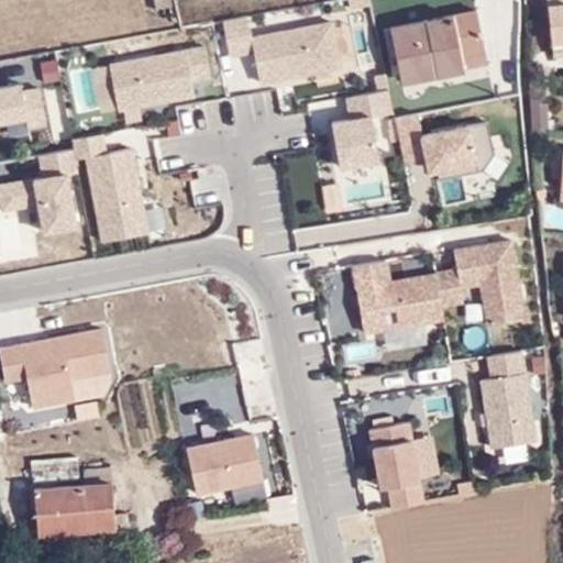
[(562,0),(548,2),(552,41),(562,39),(562,0)]
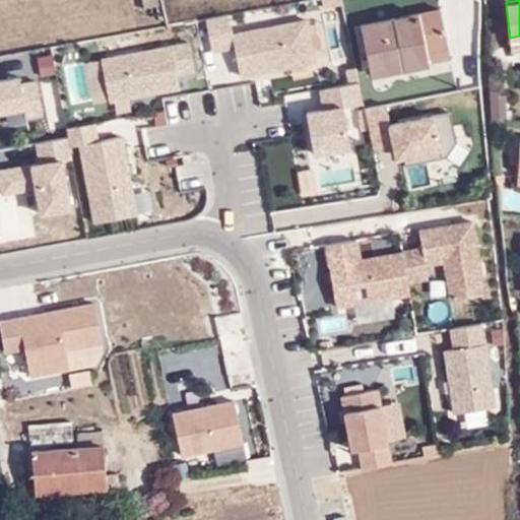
[(429,62),(427,51),(447,47),(440,4),(360,21),(371,74),(429,62)]
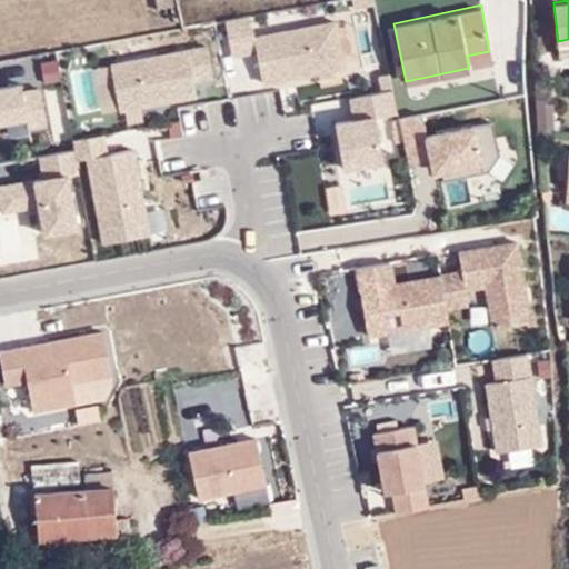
[(249,12),(225,17),(231,52),(256,48),(262,79),(343,65),(335,19),(253,35),(249,12)]
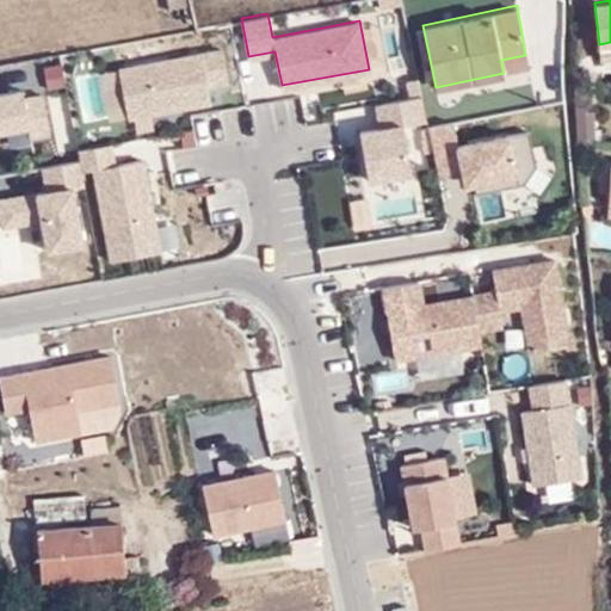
[(610,42),(599,44),(600,54),(610,53),(610,42)]
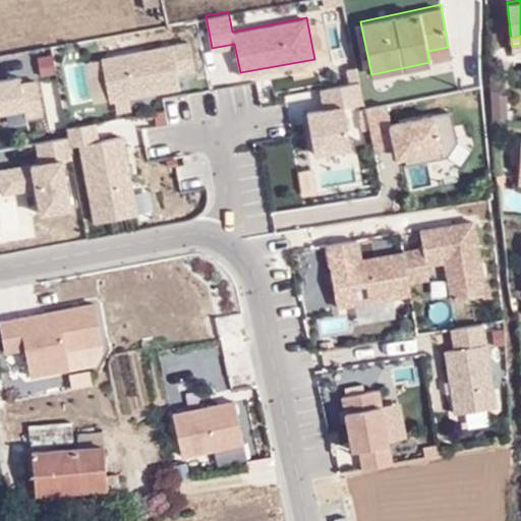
[(189,40),(101,56),(109,97),(179,84),(176,70),(194,67),(189,40)]
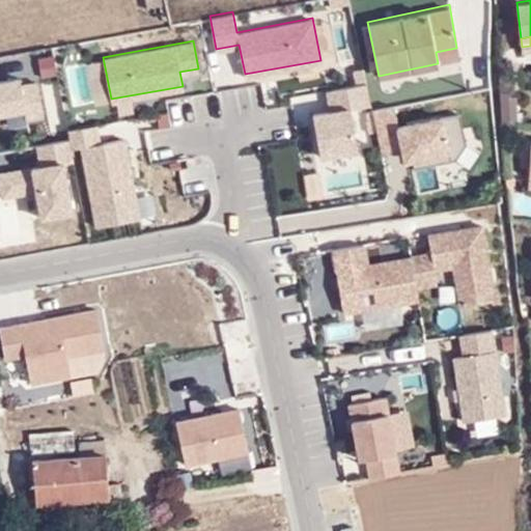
[(438,63),(459,58),(456,48),(436,52),(438,63)]
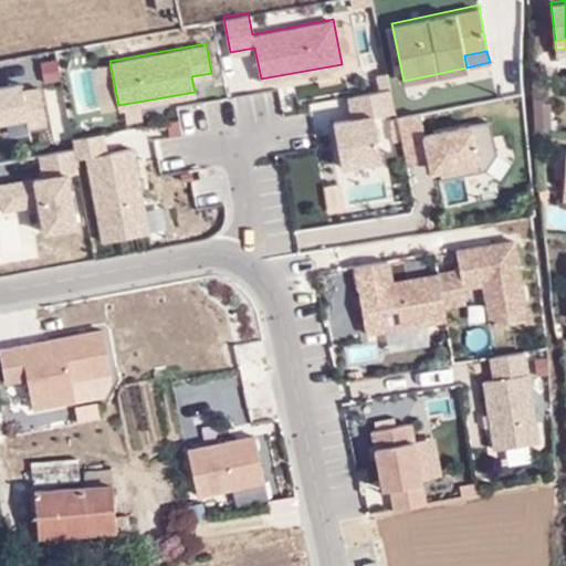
[(21,85),(19,76),(0,80),(0,114),(24,111),(27,121),(44,116),(39,82),(21,85)]
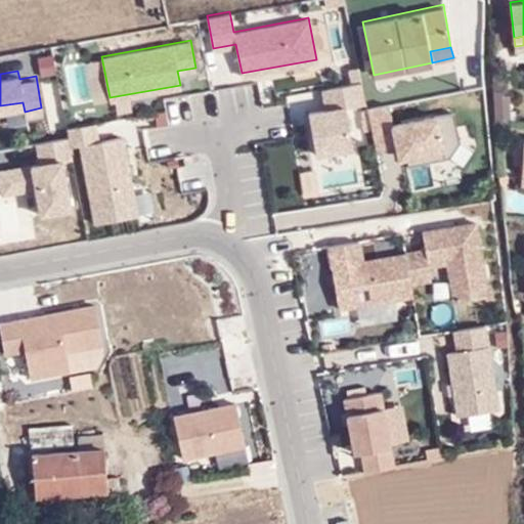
[(366,102),(362,82),(331,87),(334,107),(326,108),(309,112),(316,154),(352,146),(346,106),(366,102)]
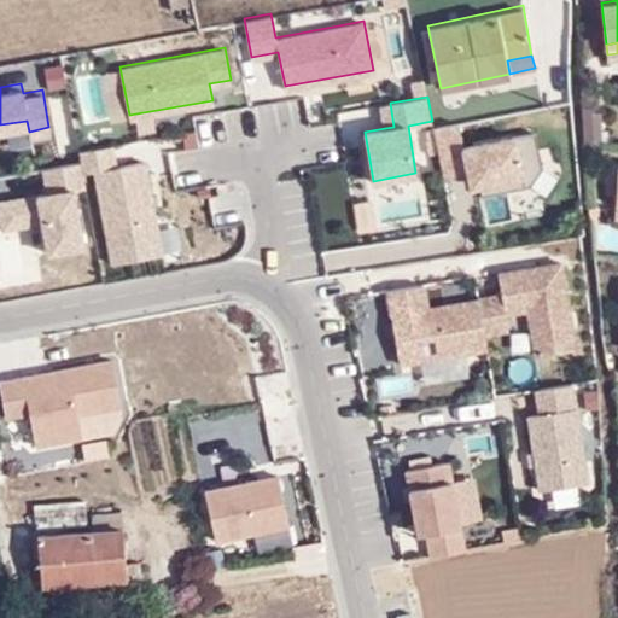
[(385,128),(394,127),(390,103),(380,104),(385,128)]
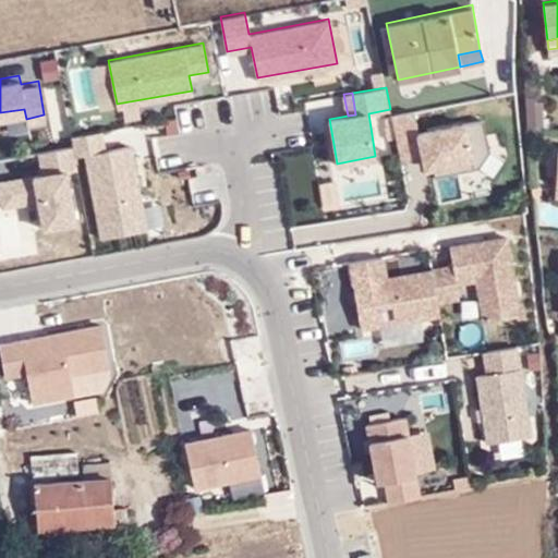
[(413,110),(391,116),(400,159),(423,155),(425,167),(433,165),(435,176),(478,167),(489,148),(483,119),(417,132),(413,110)]
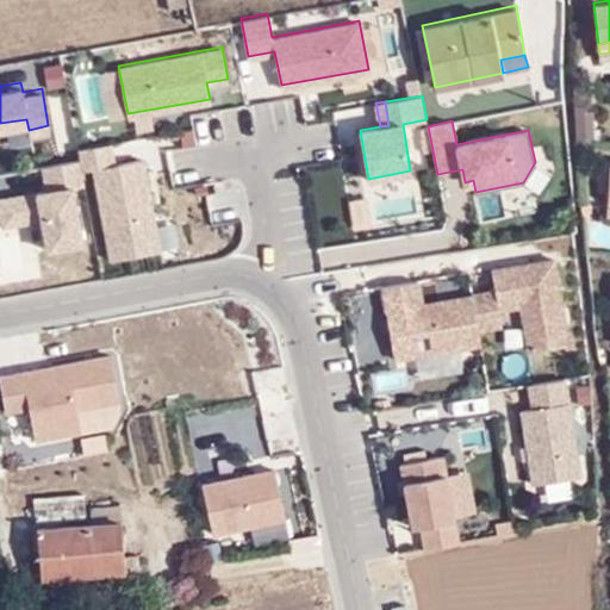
[(112,136),(88,141),(92,160),(116,155),(112,136)]
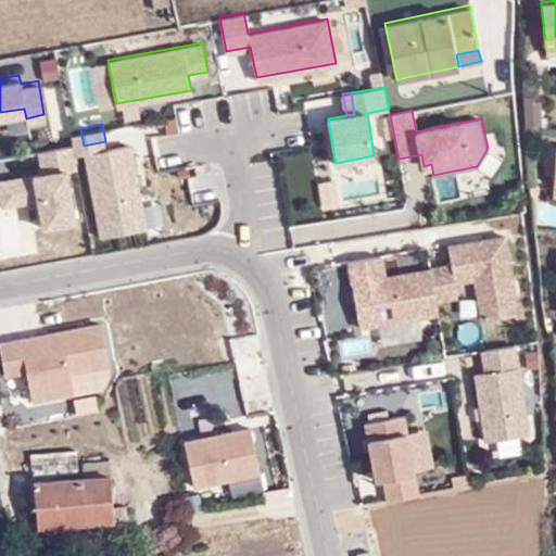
[(129,143),(85,152),(101,236),(146,227),(129,143)]
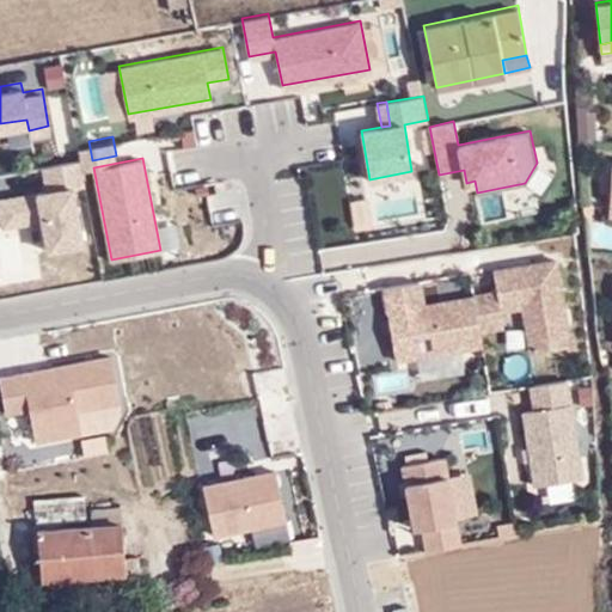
[(83,243),(72,187),(84,184),(80,159),(43,166),(47,190),(37,191),(37,195),(30,196),(30,193),(0,197),(0,212),(2,225),(42,218),(47,249),(83,243)]
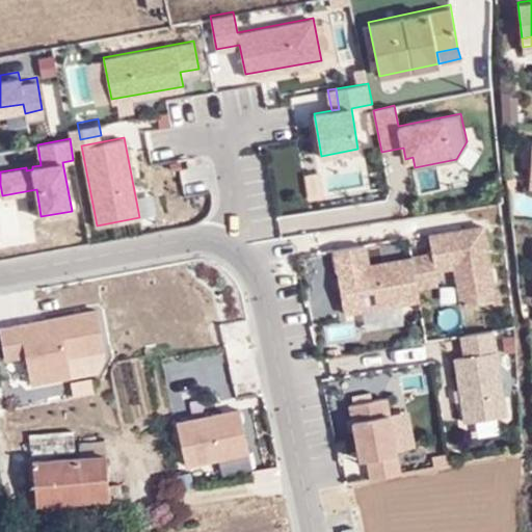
[(515,184),(515,177),(507,177),(508,185),(515,184)]
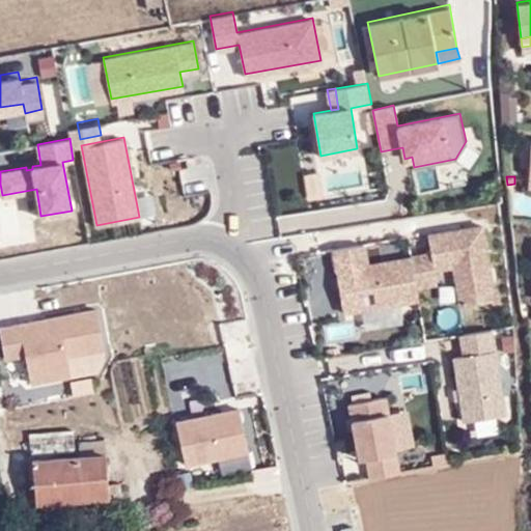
[(460,303),(496,298),(483,223),(462,227),(462,232),(454,233),(453,228),(428,232),(431,251),(411,254),(412,255),(416,285),(437,281),(435,268),(454,263),(460,303)]
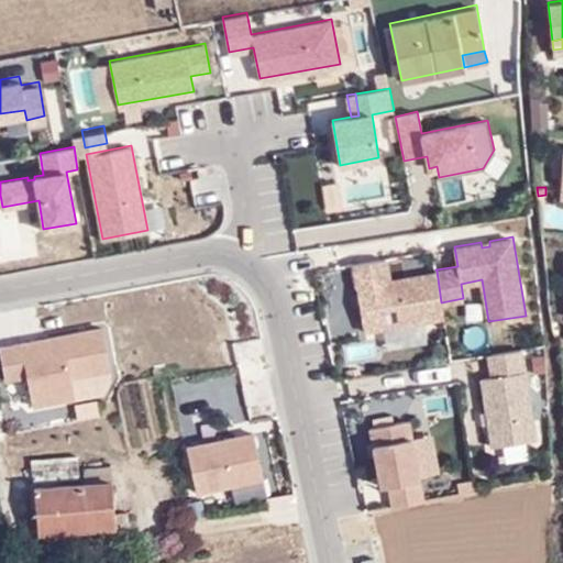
[(364,329),(443,316),(441,302),(437,271),(389,278),(386,257),(353,263),(364,329)]
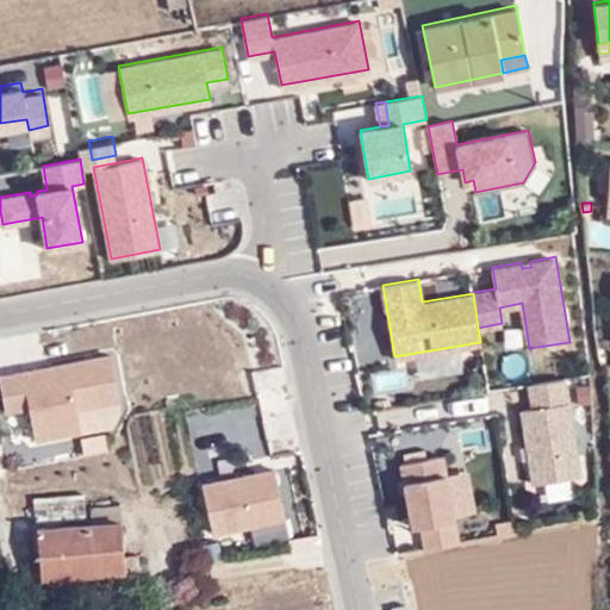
[(0,375),(0,384),(5,411),(29,408),(35,441),(80,431),(76,409),(119,400),(111,355),(0,375)]
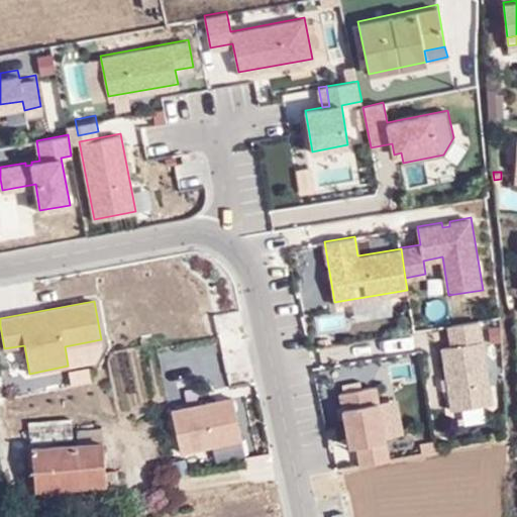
[(451,344),(442,345),(452,408),(492,402),(479,319),(448,324),(451,344)]
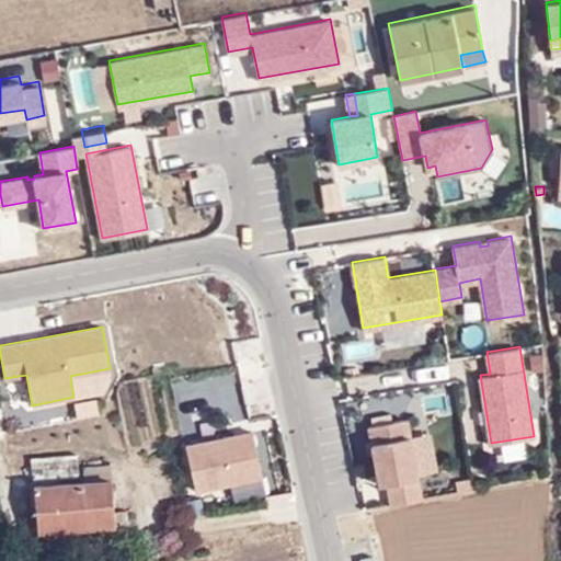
[(76,400),(80,418),(99,413),(95,396),(76,400)]
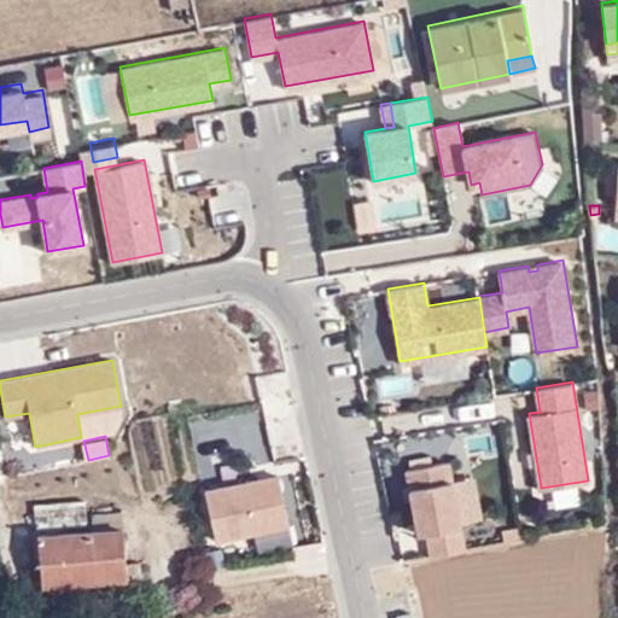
[(462,547),(448,459),(406,466),(417,530),(425,529),(430,553),(462,547)]
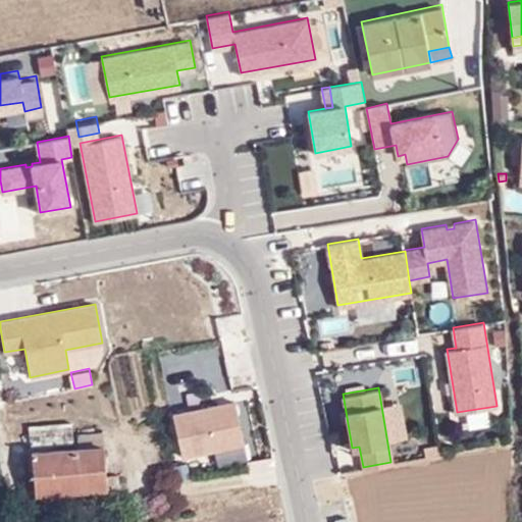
[(387,396),(392,433),(404,432),(400,395),(387,396)]
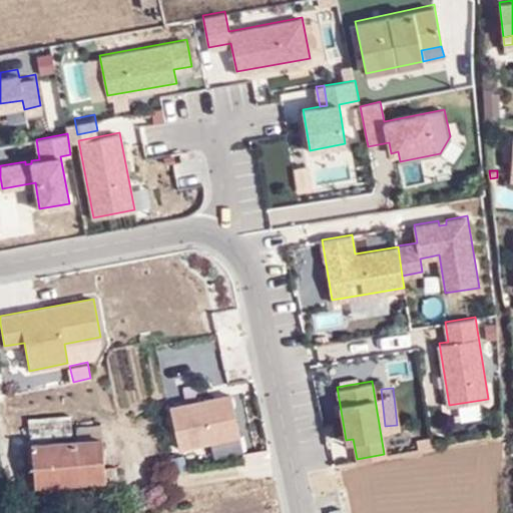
[(230,394),(169,407),(178,449),(239,436),(230,394)]
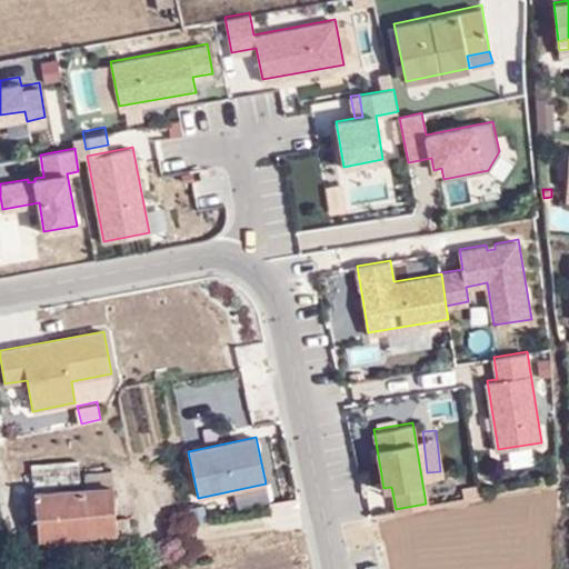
[(39,533),(66,533),(66,536),(117,531),(117,526),(129,525),(129,518),(116,519),(112,470),(85,471),(85,488),(36,491),(39,533)]
